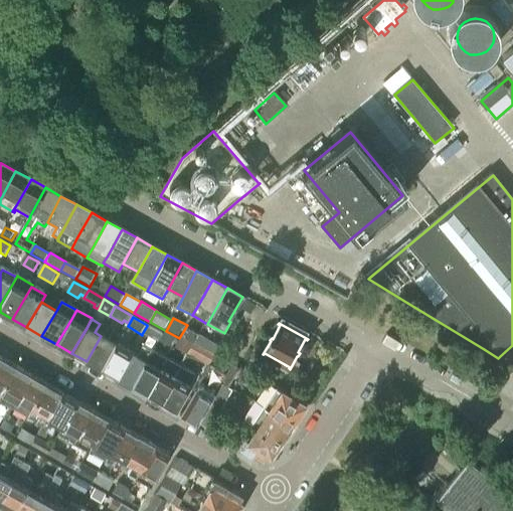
[(162,335),(147,326),(142,334),(158,343),(162,335)]
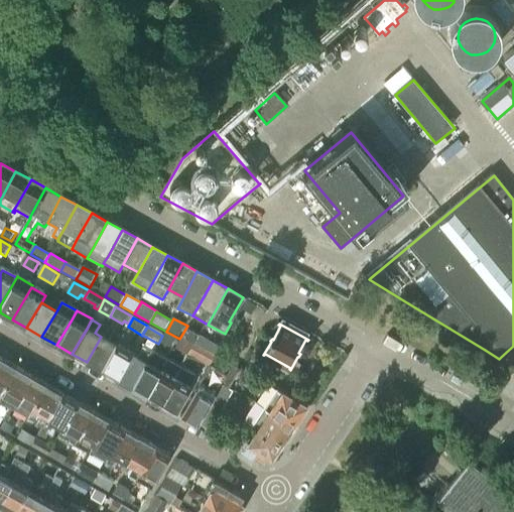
[(201,337),(188,330),(183,338),(195,345),(196,346),(201,337)]
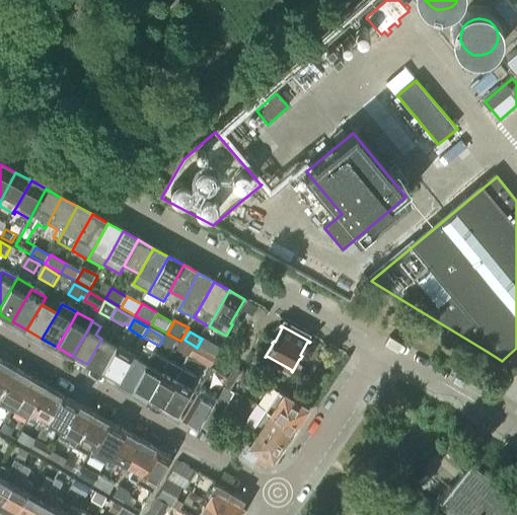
[(178,341),(166,335),(160,346),(171,352),(178,341)]
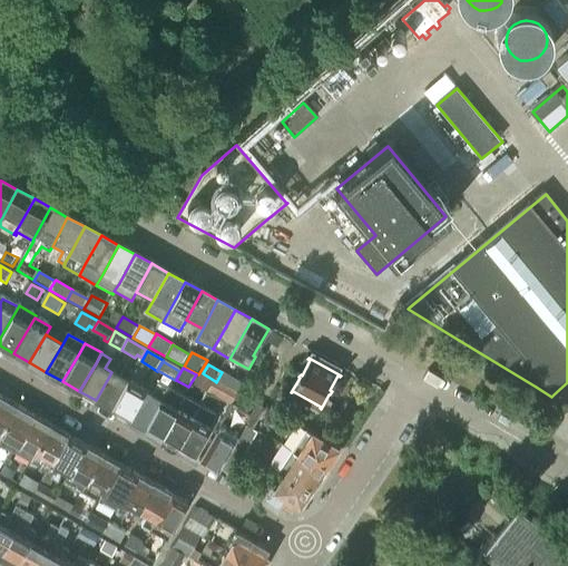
[(111,372),(96,400),(113,410),(129,382),(134,373),(126,370),(121,378),(111,372)]
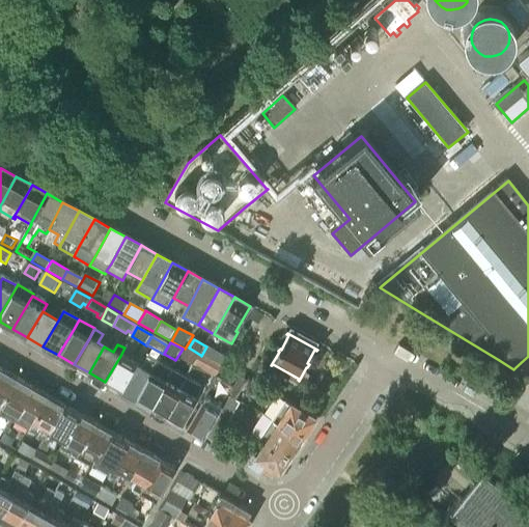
[(228,358),(206,347),(201,356),(221,366),(223,367),(228,358)]
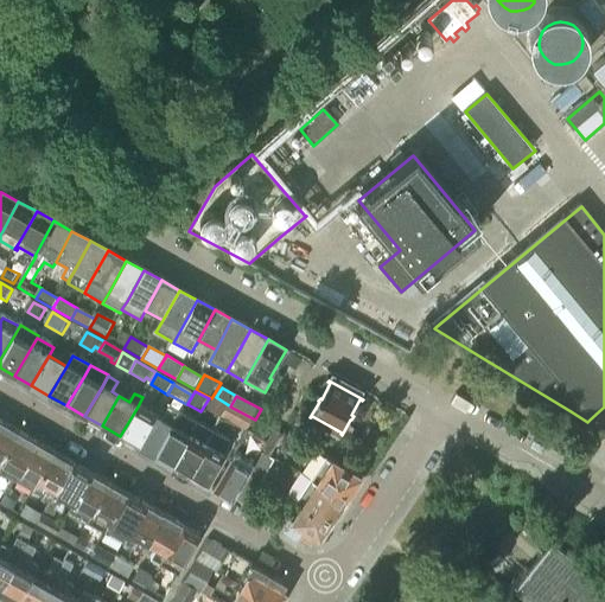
[(229,405),(216,397),(208,412),(221,420),(222,418),(229,405)]
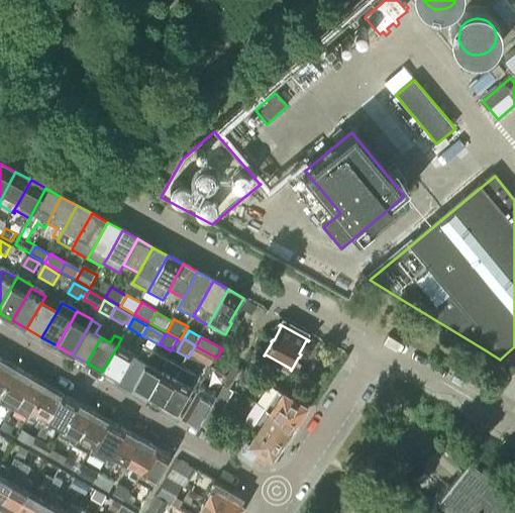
[(102,372),(117,380),(131,354),(117,346),(102,372)]
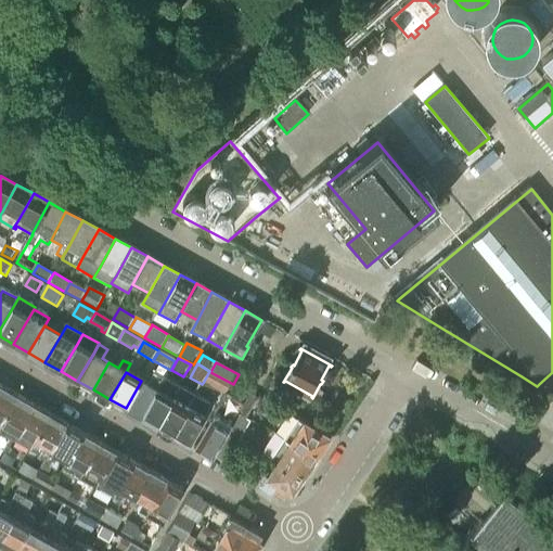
[(231,383),(210,372),(203,383),(223,395),(231,383)]
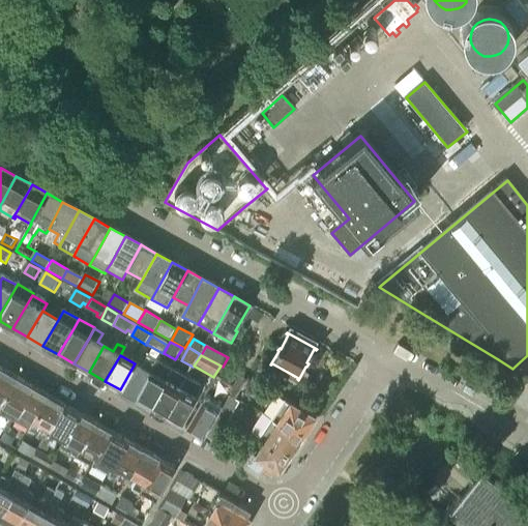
[(135,363),(120,389),(136,399),(155,362),(148,359),(143,368),(135,363)]
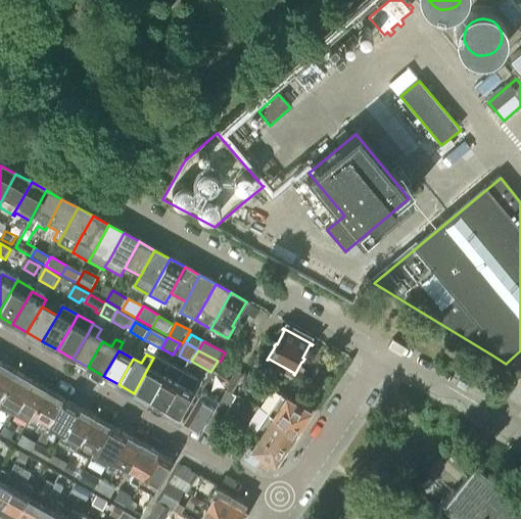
[(153,358),(134,393),(148,402),(170,365),(154,357),(153,358)]
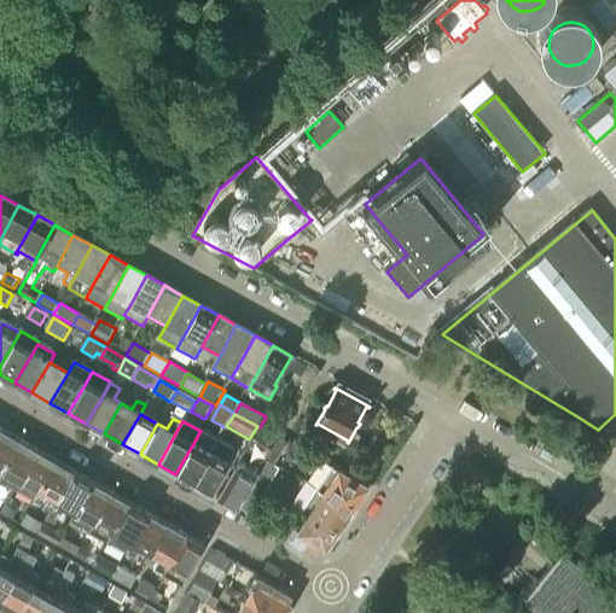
[(0,431),(0,473),(3,471),(19,441),(1,431),(0,431)]
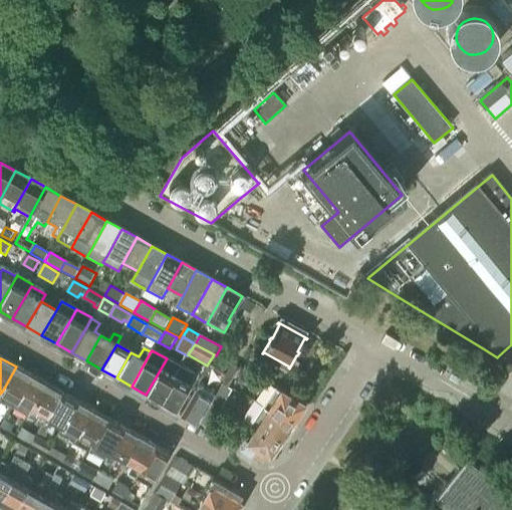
[(162,404),(176,377),(182,367),(167,358),(146,395),(162,404)]
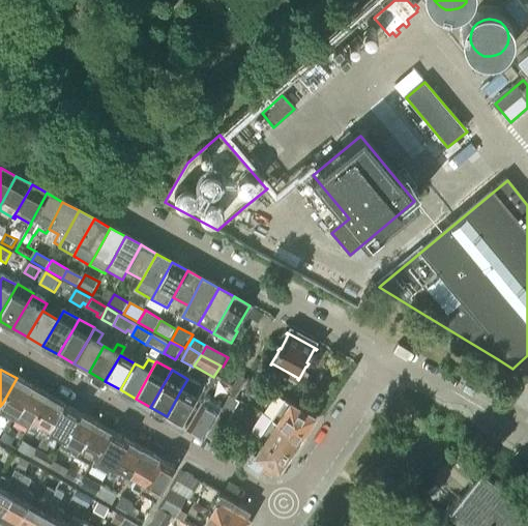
[(247,381),(237,375),(232,385),(229,391),(232,393),(230,398),(236,402),(247,381)]
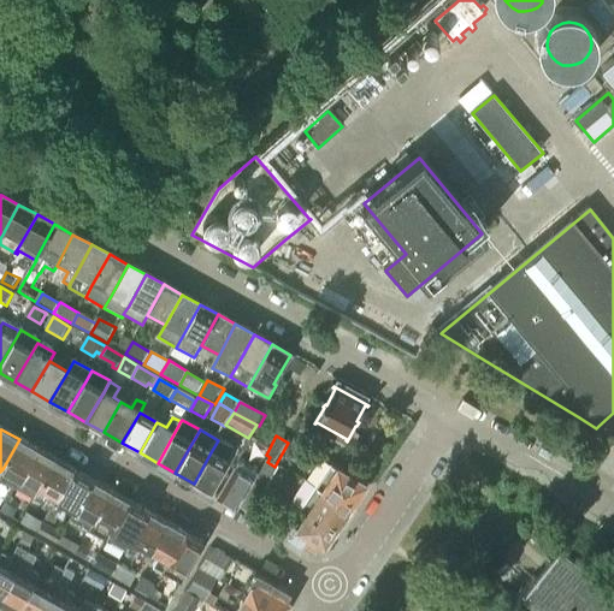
[(218,497),(236,508),(266,455),(270,448),(252,437),(218,497)]
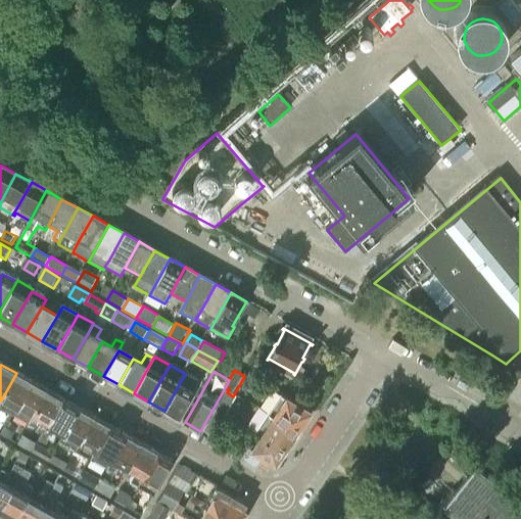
[(5,411),(13,416),(32,382),(16,373),(2,398),(10,403),(5,411)]
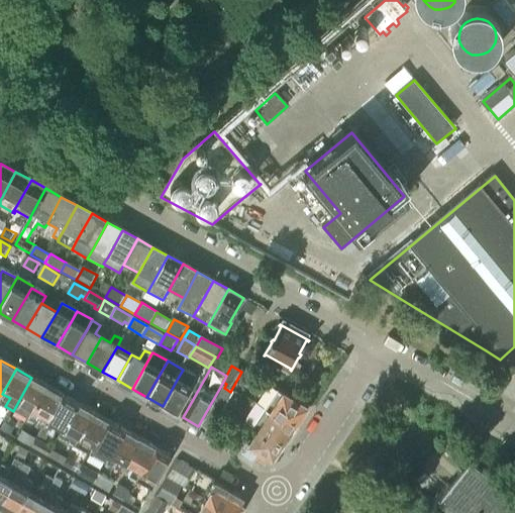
[(183,370),(177,380),(163,406),(178,414),(197,379),(183,370)]
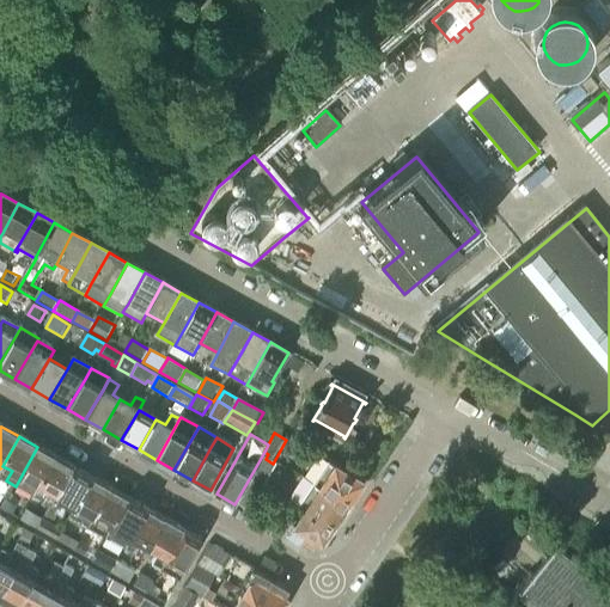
[(16,486),(24,491),(34,496),(38,486),(55,458),(37,447),(16,486)]
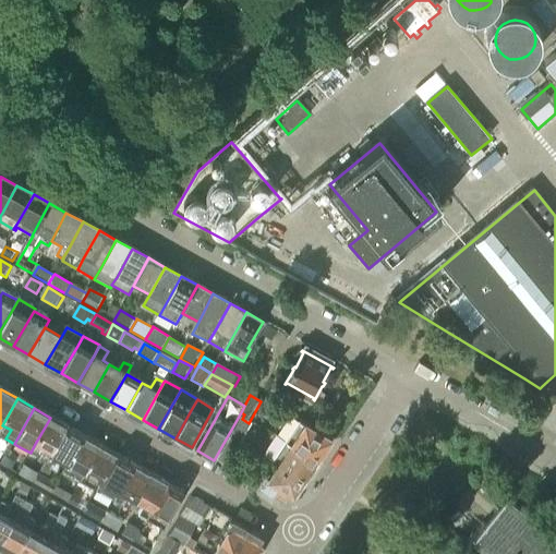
[(50,418),(35,444),(31,453),(47,462),(68,428),(50,418)]
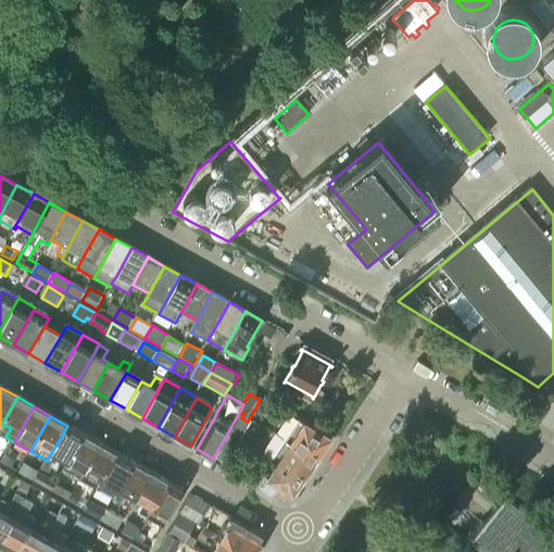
[(248,422),(241,417),(230,438),(240,444),(252,424),(248,422)]
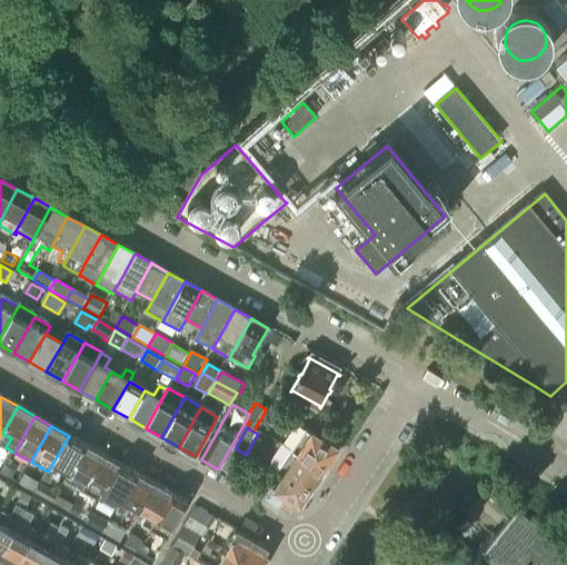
[(307,430),(294,452),(326,469),(340,448),(307,430)]
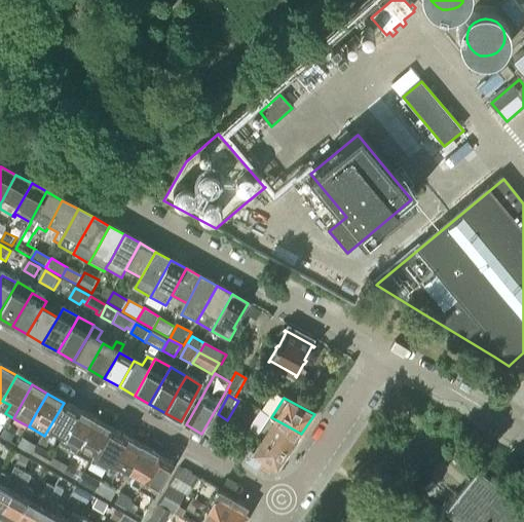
[(57,432),(65,437),(79,411),(64,403),(44,436),(51,440),(57,432)]
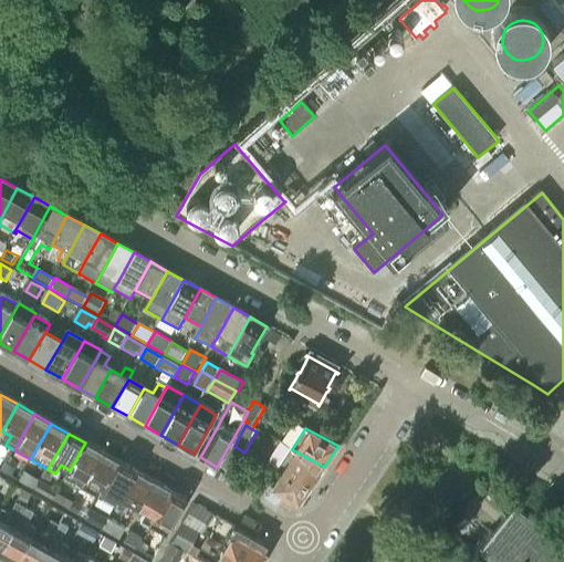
[(85,443),(70,470),(65,479),(82,489),(102,453),(85,443)]
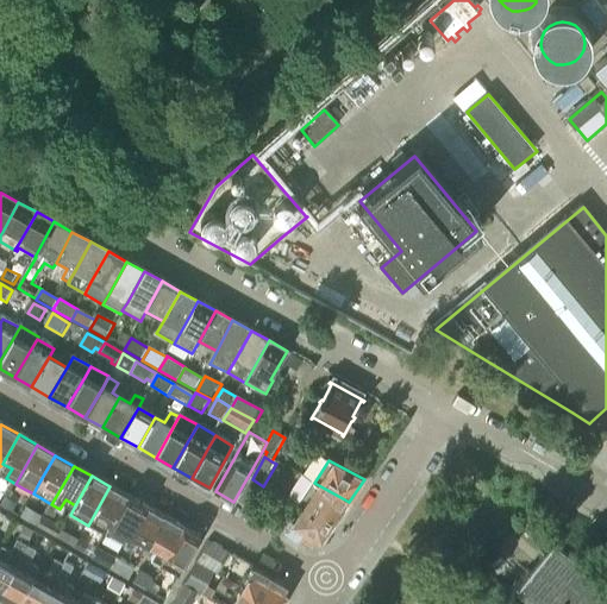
[(263,486),(252,479),(238,504),(251,513),(266,488),(263,486)]
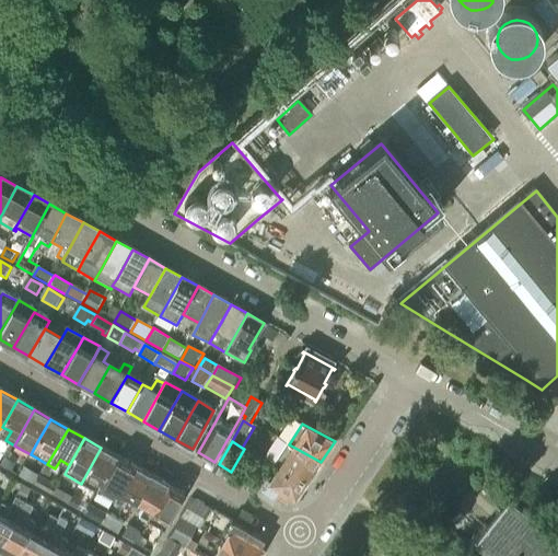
[(289,444),(275,466),(306,484),(310,477),(314,481),(324,464),(321,462),(289,444)]
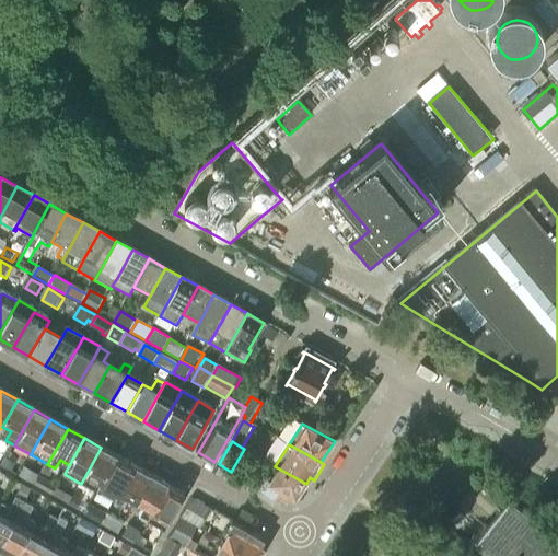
[(81,484),(89,488),(97,494),(103,484),(117,458),(101,448),(81,484)]
